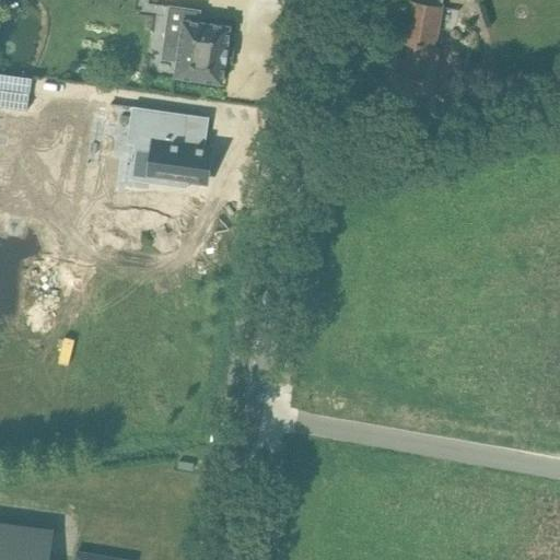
[(442,50),(434,48),(442,7),(410,0),(403,44),(408,44),(405,60),(396,58),(391,89),(426,95),(431,66),(439,67),(442,50)]
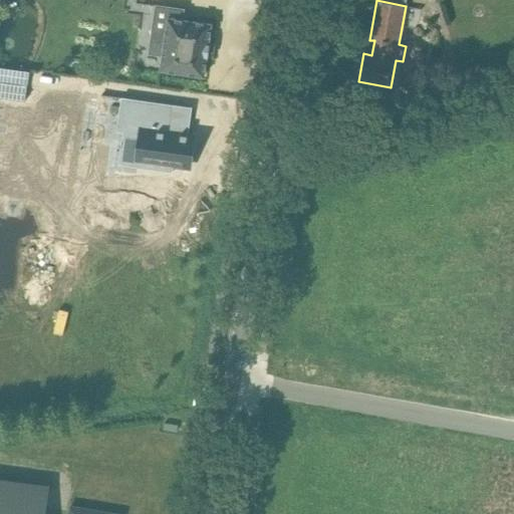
[(181,19),(168,17),(166,33),(153,31),(150,53),(163,54),(161,68),(160,70),(162,70),(202,75),(204,76),(204,74),(207,55),(208,56),(208,54),(207,53),(208,46),(209,46),(209,44),(208,44),(211,26),(212,24),(198,22),(198,18),(182,15),(181,19)]
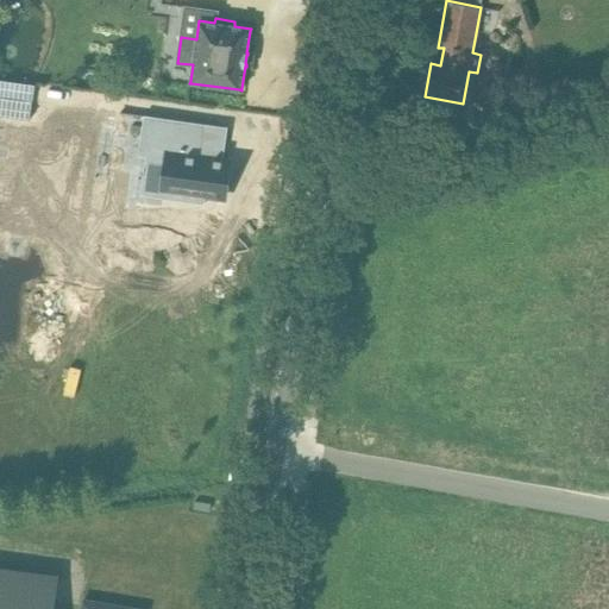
[(144,115),(139,155),(145,156),(167,158),(162,198),(205,203),(206,196),(224,199),(230,159),(224,158),(200,155),(205,124),(144,115)]
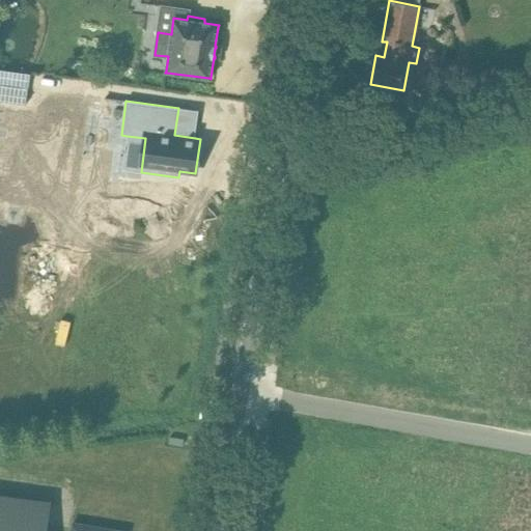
[(168,432),(166,444),(178,446),(180,435),(168,432)]
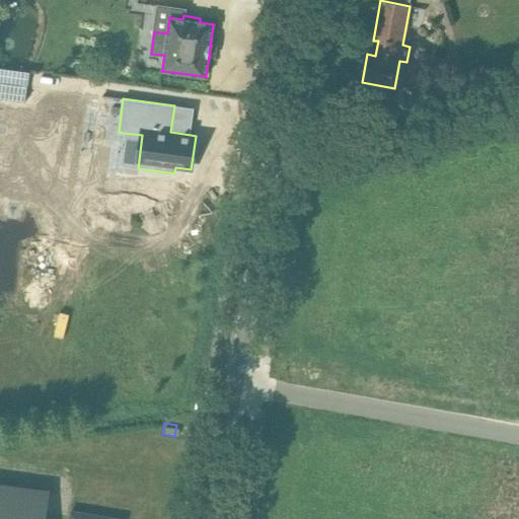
[(46,518),(50,495),(0,488),(0,518),(46,518)]
